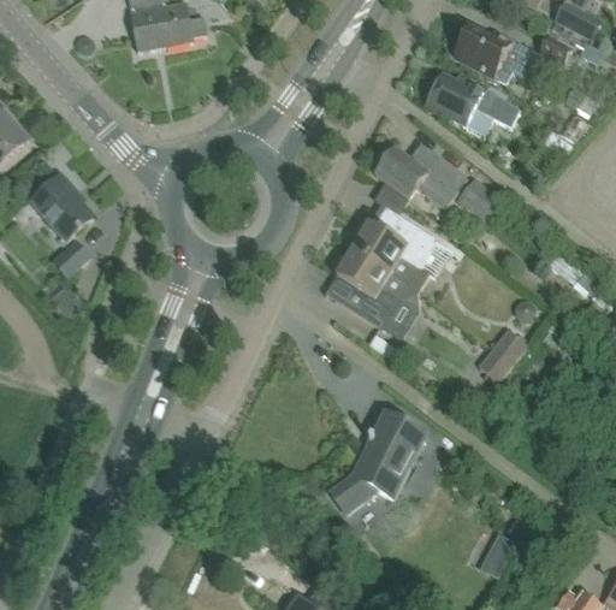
[(129,0),(131,12),(130,13),(137,52),(194,41),(194,37),(207,35),(203,16),(190,19),(187,3),(165,7),(164,3),(165,1),(165,0),(129,0)]
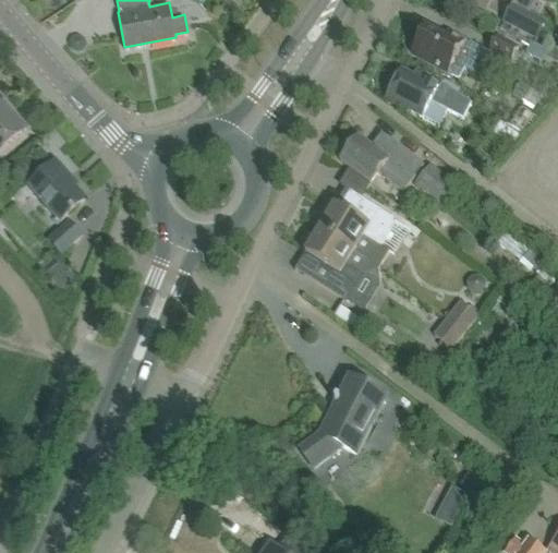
[(512,0),(504,17),(536,35),(545,17),(528,9),(512,0)]
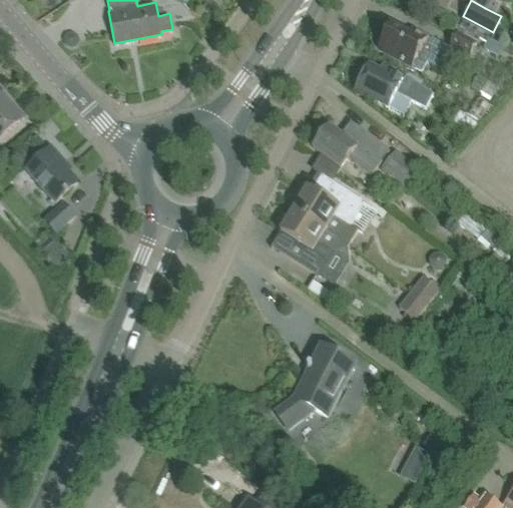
[(377,47),(395,56),(422,70),(427,59),(439,65),(448,47),(431,38),(413,29),(410,33),(390,23),(377,47)]
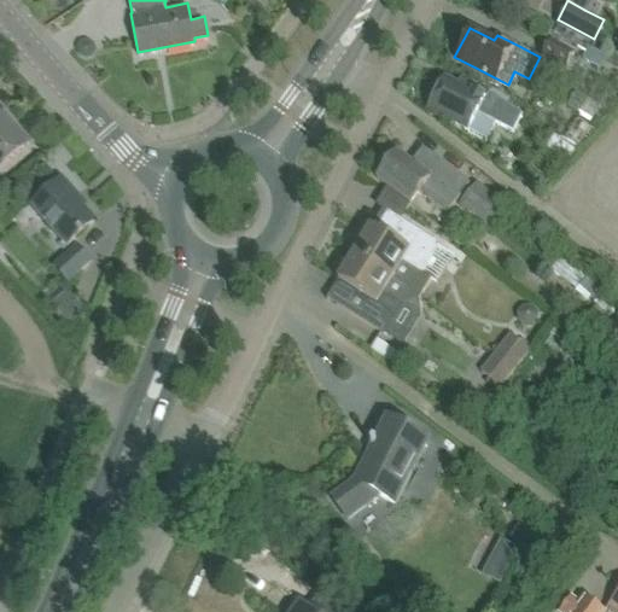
[(80,38),(76,44),(80,51),(86,53),(93,51),(95,45),(93,38),(87,35),(80,38)]
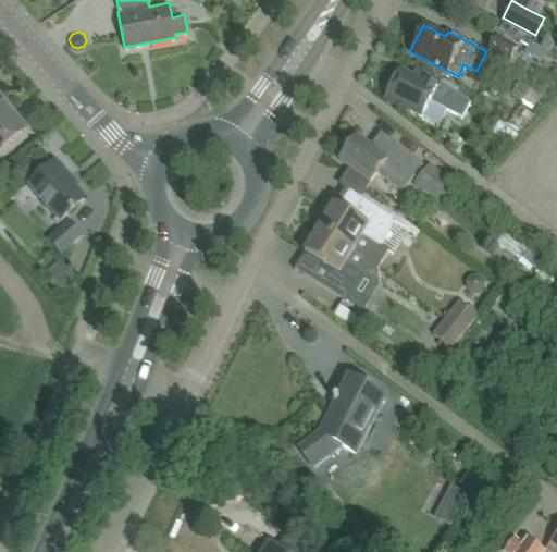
[(489,46),(511,58),(518,45),(495,33),(489,46)]
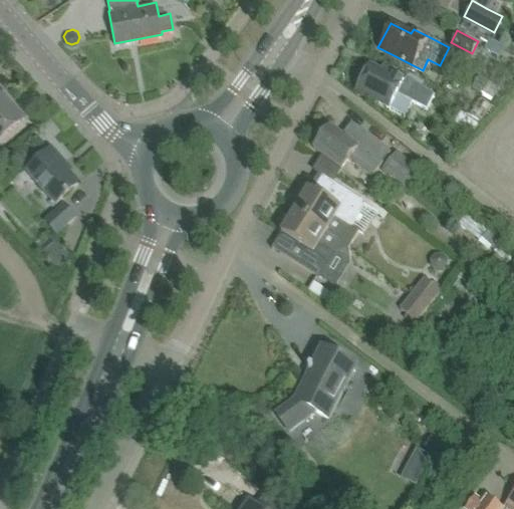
[(488,36),(484,44),(498,52),(503,43),(488,36)]
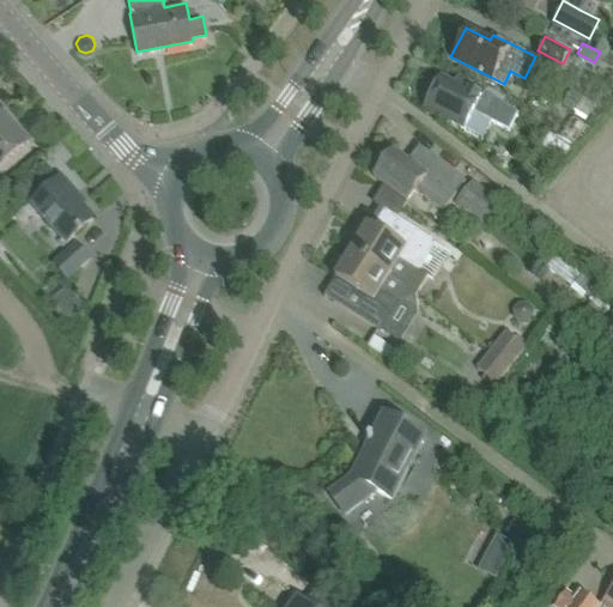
[(484,134),(491,119),(498,104),(499,103),(441,73),(424,105),(465,126),(465,125),(484,134)]
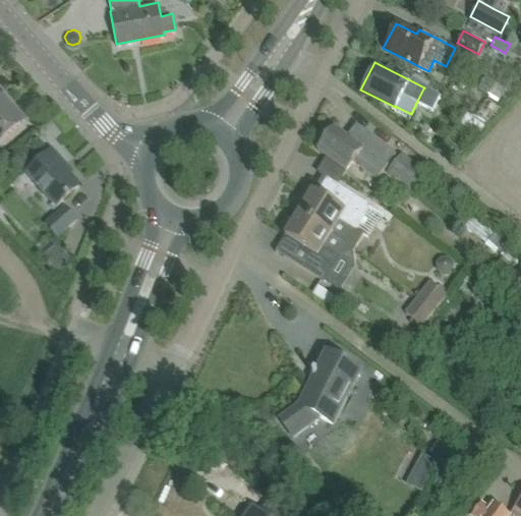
[(0,138),(10,130),(24,116),(9,99),(7,101),(0,93),(0,138)]
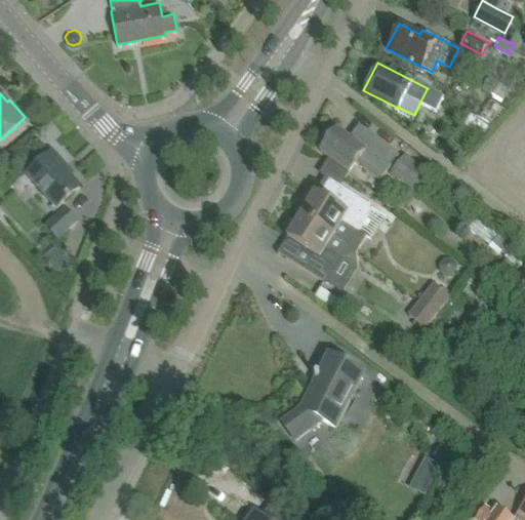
[(484,115),(498,125),(509,109),(494,100),(484,115)]
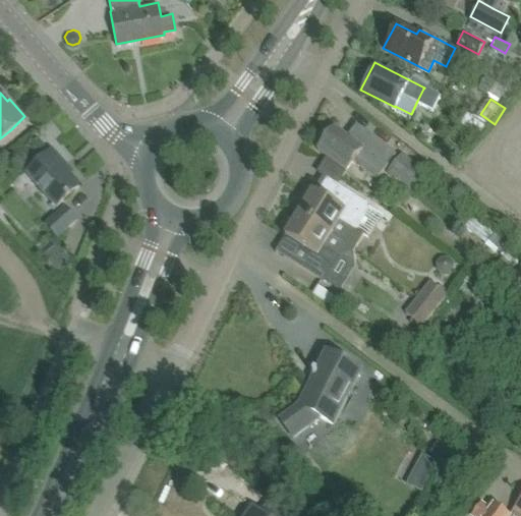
[(467,110),(460,120),(477,132),(485,122),(467,110)]
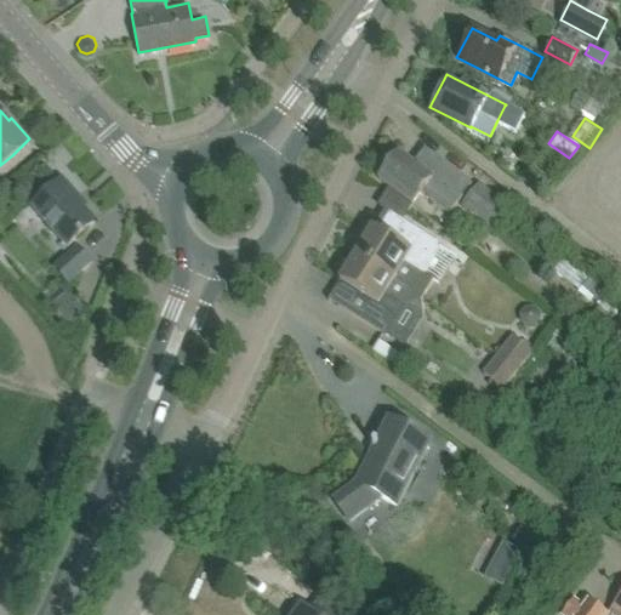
[(412,160),(399,149),(377,176),(412,203),(421,191),(434,200),(436,199),(449,209),(472,181),(426,144),(412,160)]
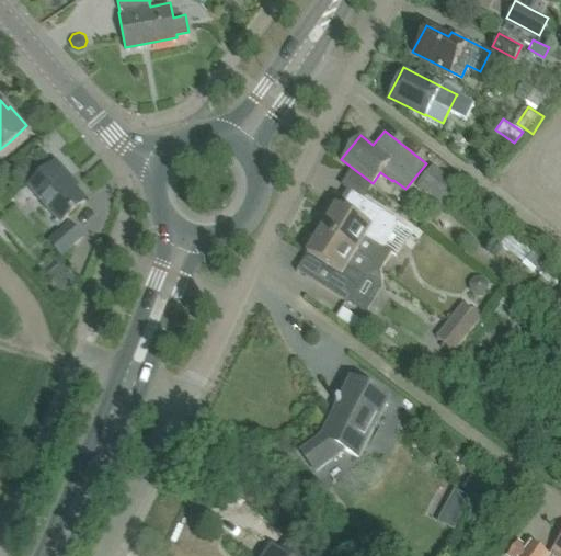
[(489,151),(500,160),(508,150),(497,140),(489,151)]
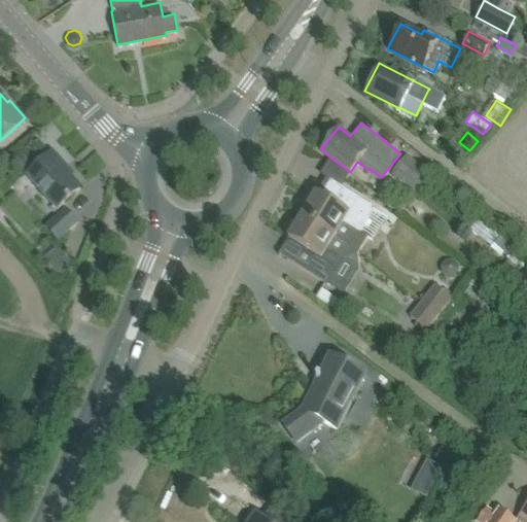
[(53,148),(37,163),(27,172),(43,192),(58,206),(80,185),(63,165),(65,163),(53,148)]
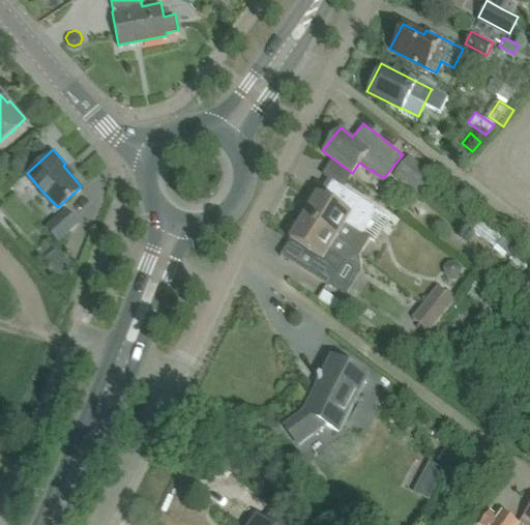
[(408,152),(393,171),(417,191),(432,172),(408,152)]
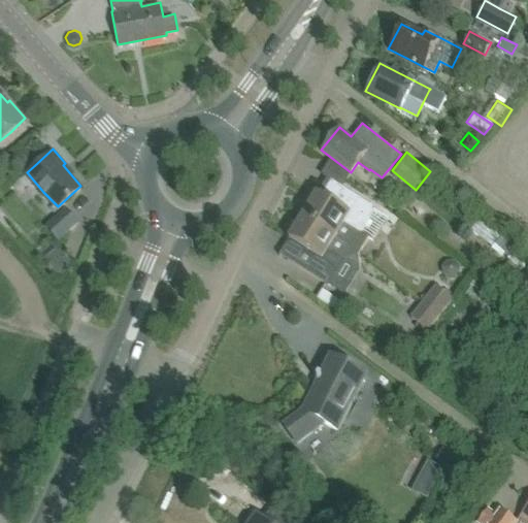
[(367,234),(360,229),(375,205),(334,180),(325,196),(317,190),(302,214),(359,249),(367,234)]
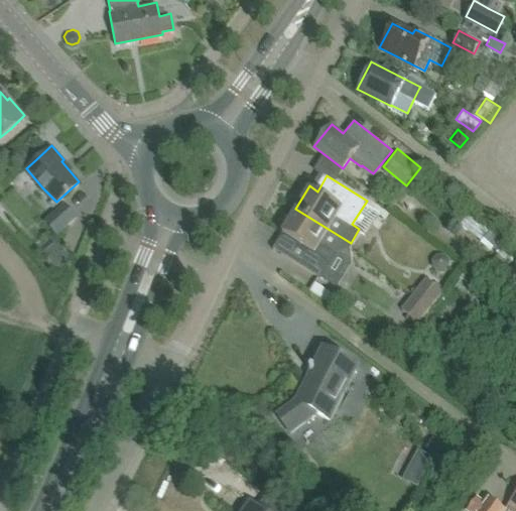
[(460,200),(448,214),(459,221),(466,213),(470,207),(460,200)]
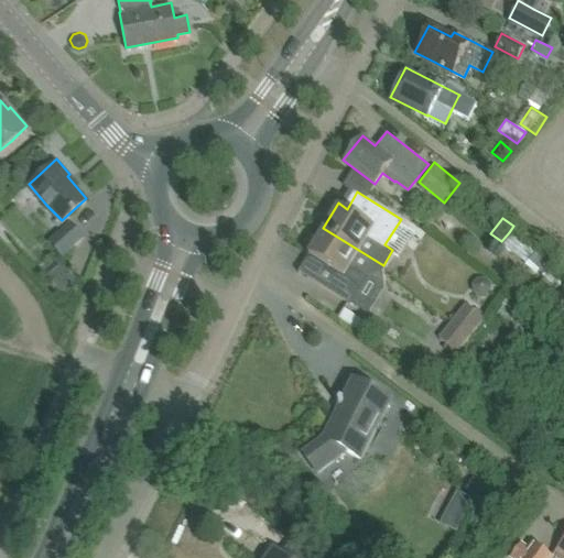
[(0,219),(0,233),(4,240),(12,233),(0,219)]
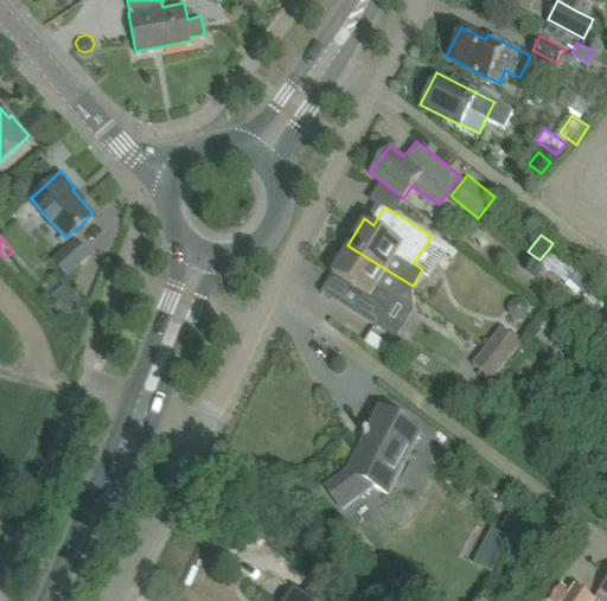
[(52,257),(65,273),(89,253),(76,237),(52,257)]
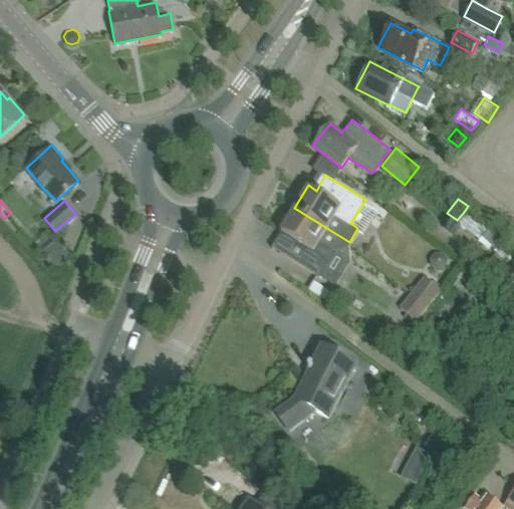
[(318,275),(329,257),(334,249),(347,245),(349,242),(294,208),(280,230),(288,235),(279,250),(318,275)]
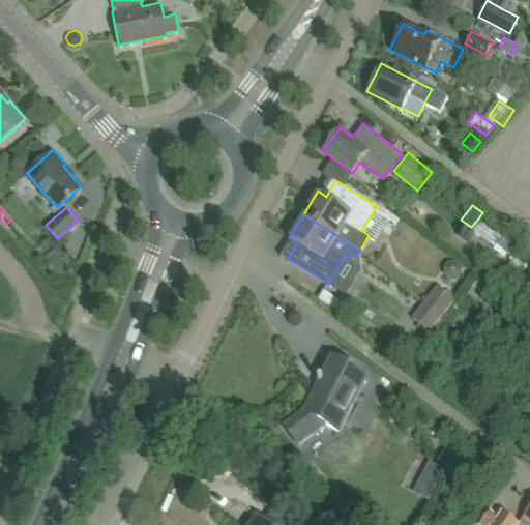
[(502,236),(494,245),(504,254),(506,252),(510,256),(517,249),(502,236)]
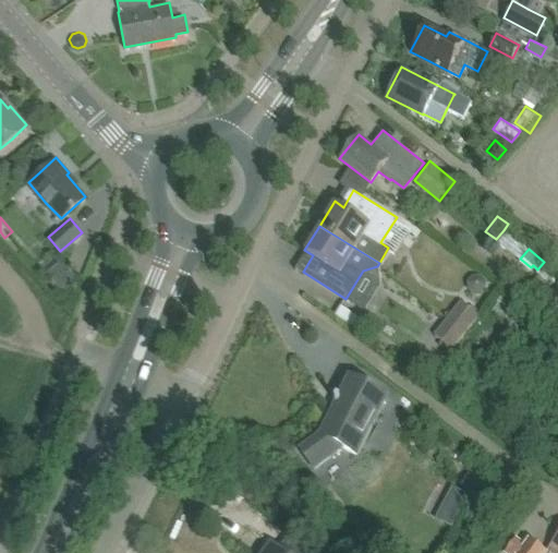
[(60,261),(47,273),(62,290),(75,278),(60,261)]
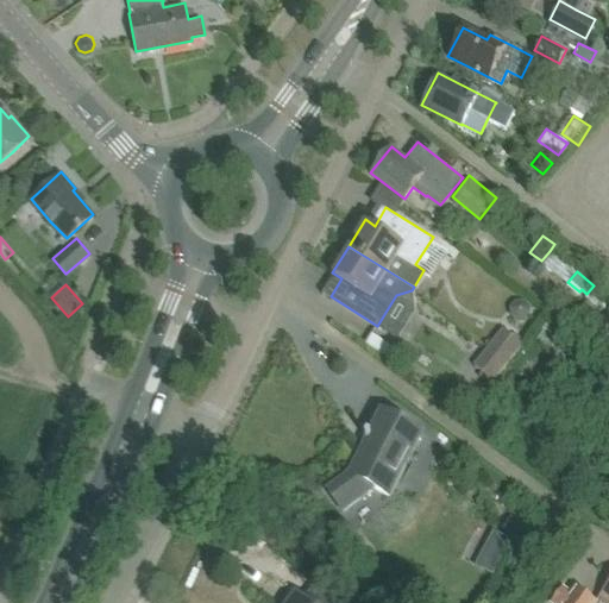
[(507,359),(521,341),(502,326),(488,345),(507,359)]
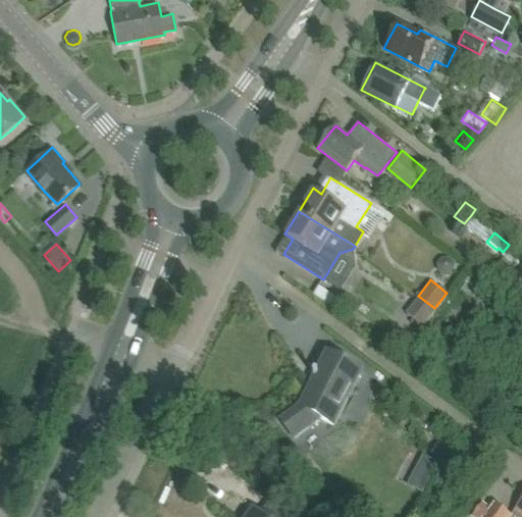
[(342,311),(348,302),(318,282),(312,293),(342,311)]
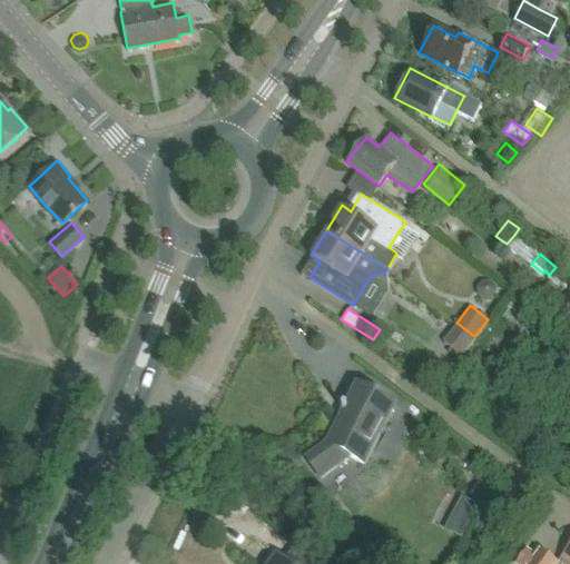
[(461,354),(474,336),(457,323),(443,339),(461,354)]
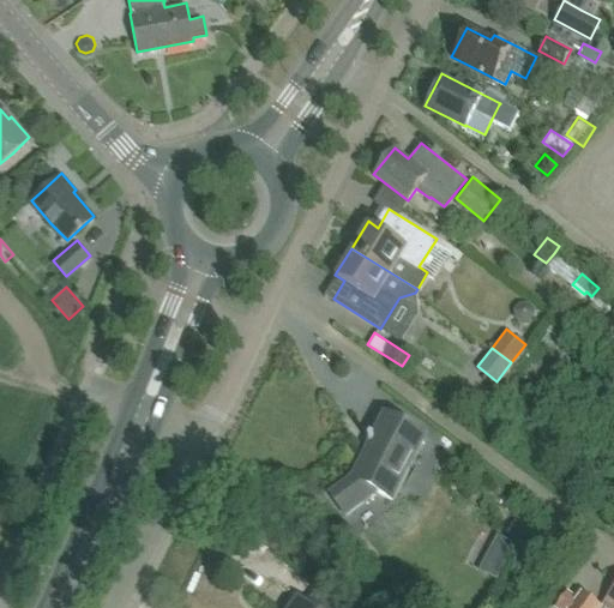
[(576,359),(565,373),(575,381),(587,366),(576,359)]
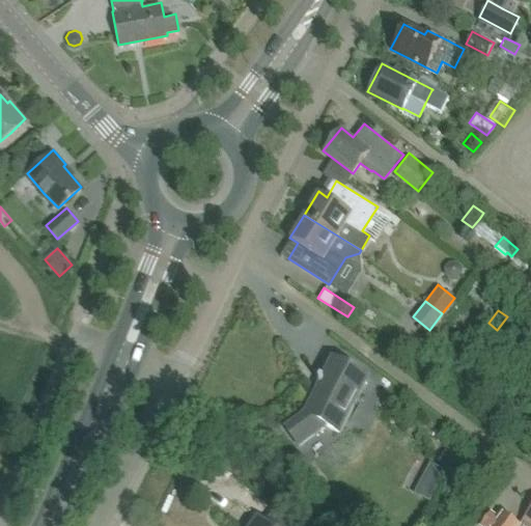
[(338,430),(357,393),(366,375),(333,357),(322,378),(319,378),(318,380),(325,384),(317,396),(313,394),(305,411),(285,425),(298,442),(324,422),(338,430)]
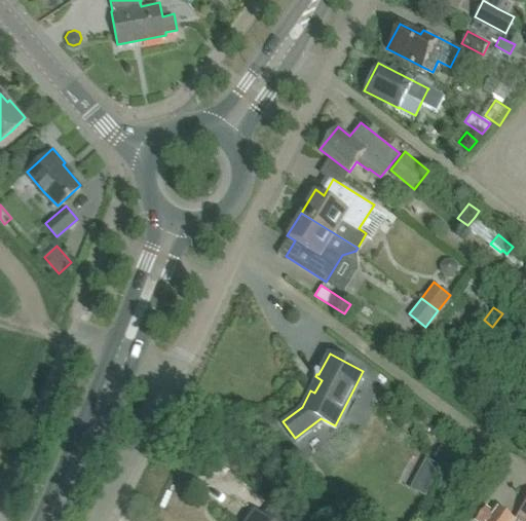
[(434,422),(430,431),(442,436),(445,428),(434,422)]
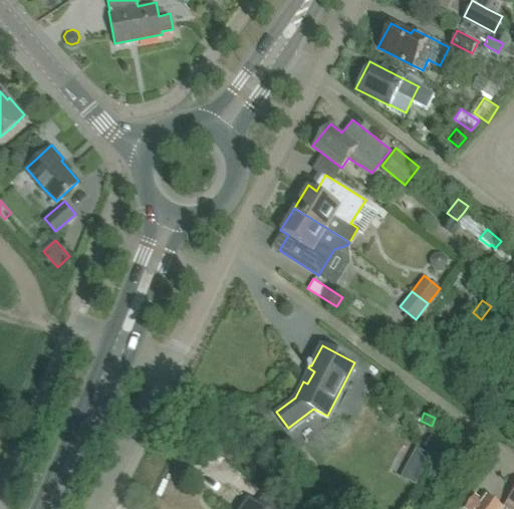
[(430,481),(442,458),(423,449),(412,473),(430,481)]
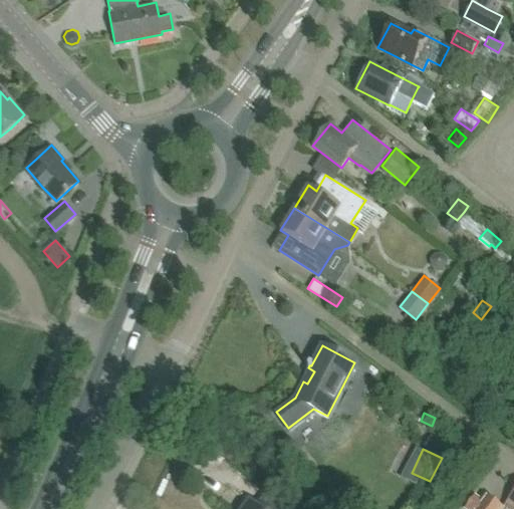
[(513,508),(513,491),(502,507),(486,495),(481,502),(474,497),(476,494),(474,493),(465,506),(468,508),(513,508)]
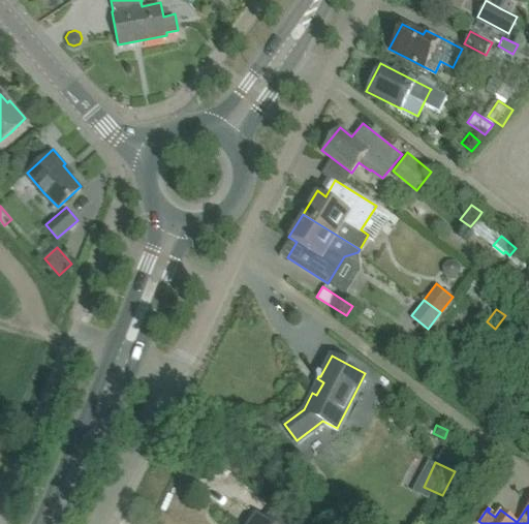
[(274,523),(260,513),(252,523),(274,523)]
